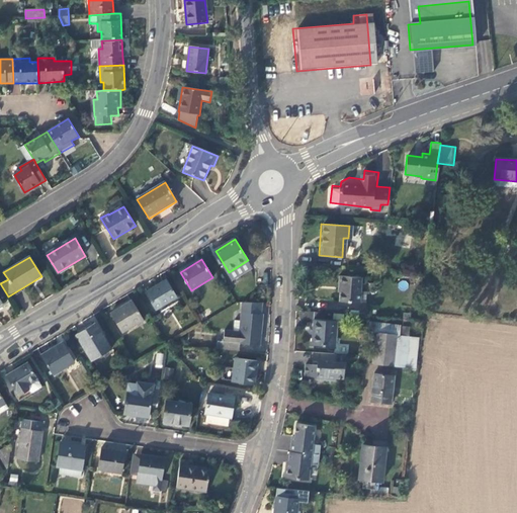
[(401,274),(398,283),(407,285),(410,277),(401,274)]
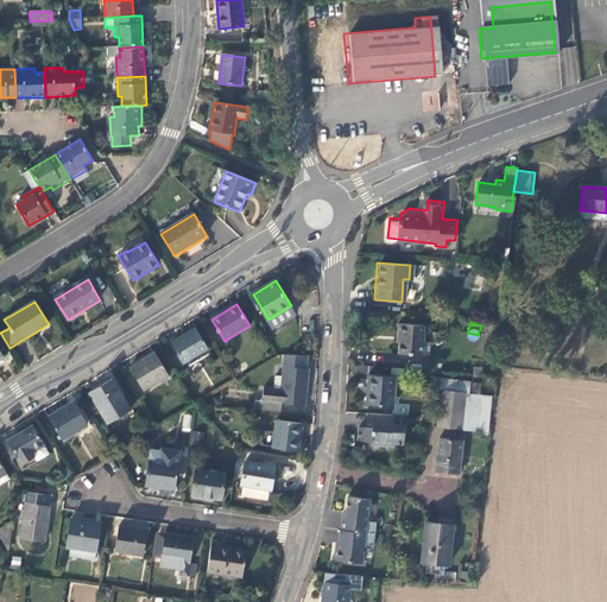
[(196,328),(171,343),(183,363),(208,348),(196,328)]
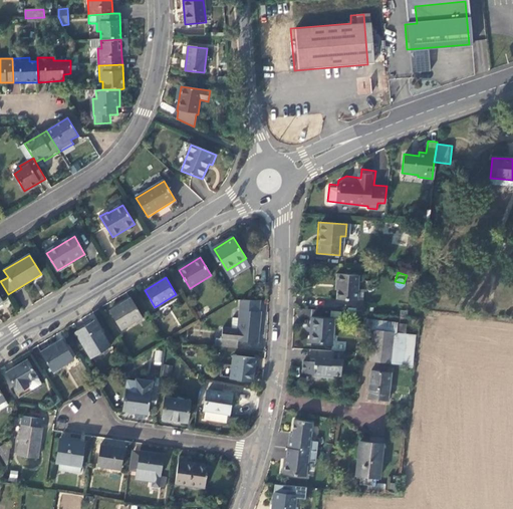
[(352,279),(334,277),(331,302),(352,304),(353,295),(350,295),(352,279)]
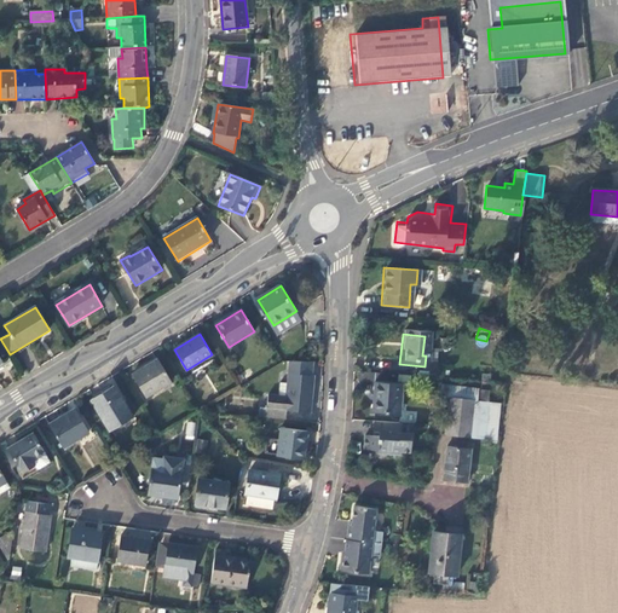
[(159,359),(133,375),(146,397),(172,382),(159,359)]
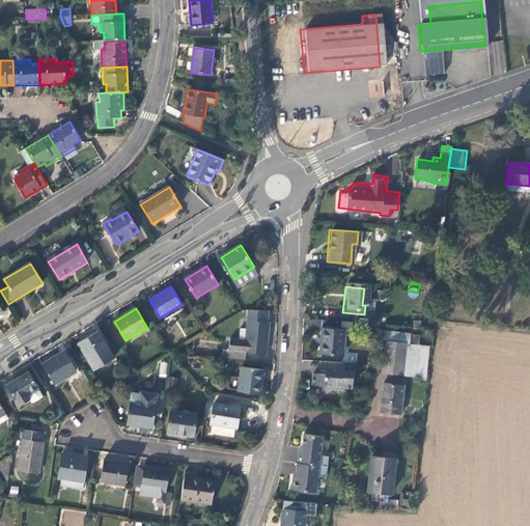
[(270,322),(248,320),(247,329),(241,328),(240,339),(230,339),(229,350),(223,350),(223,357),(245,360),(245,353),(267,355),(270,322)]
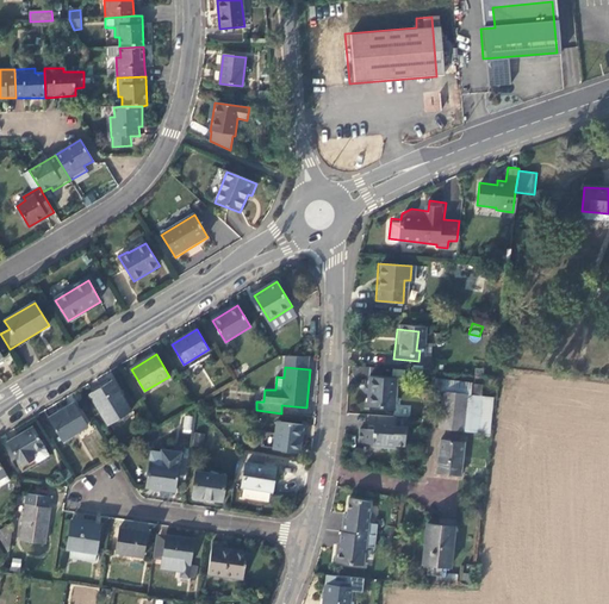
[(395,379),(365,375),(361,406),(392,409),(395,379)]
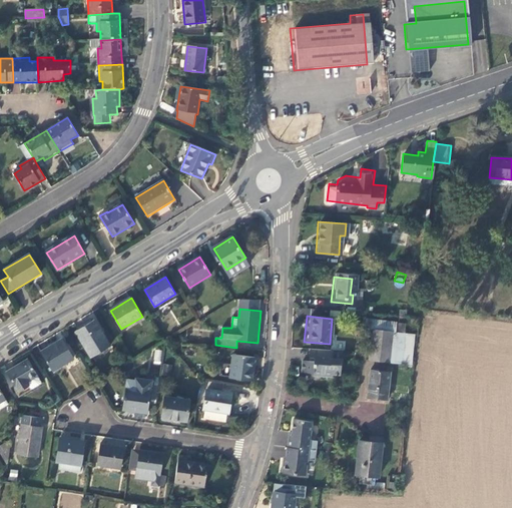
[(95,320),(76,331),(91,357),(110,345),(95,320)]
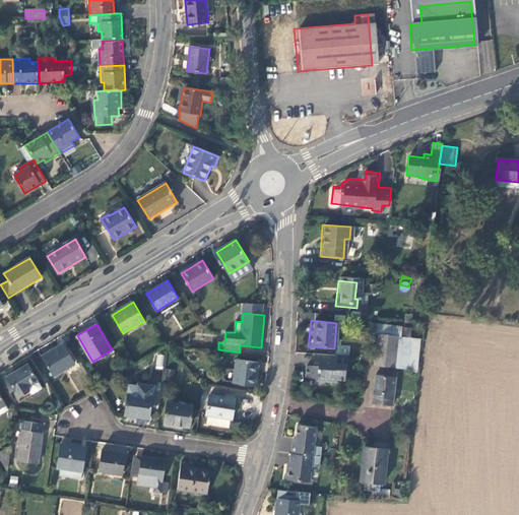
[(401,329),(374,326),(373,335),(376,336),(372,368),(393,371),(393,370),(415,372),(418,341),(399,339),(401,329)]
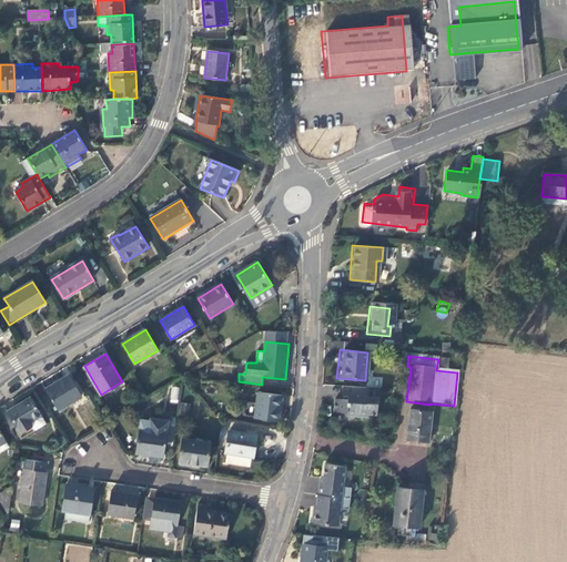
[(69,375),(46,389),(58,410),(82,396),(69,375)]
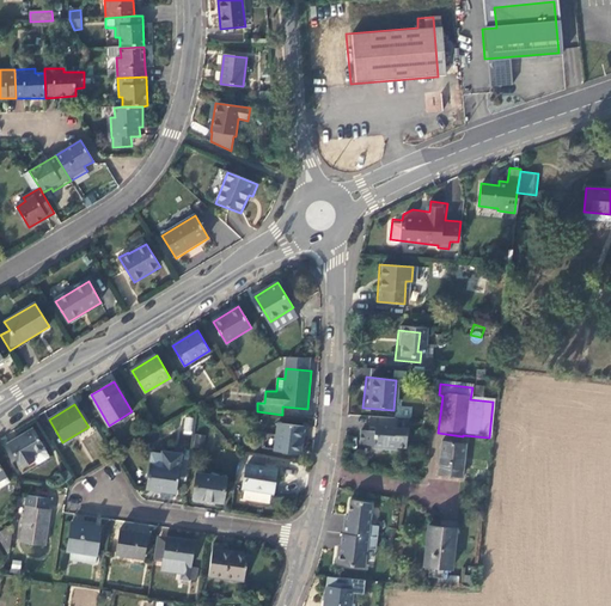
[(185,410),(184,428),(194,428),(195,411),(185,410)]
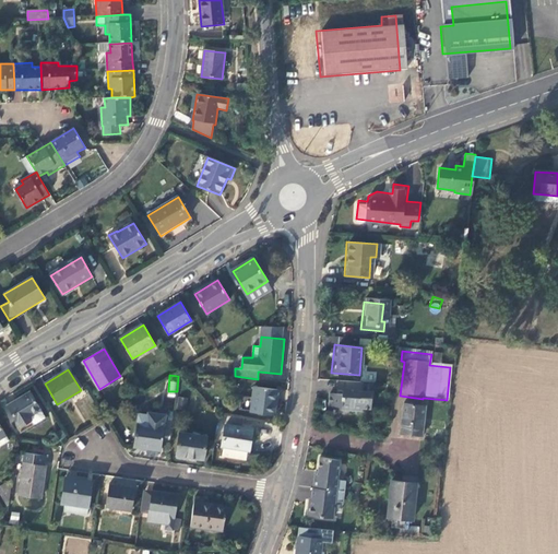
[(357,382),(335,380),(334,390),(340,390),(339,395),(325,393),(324,405),(337,408),(336,411),(358,413),(358,410),(367,411),(369,392),(357,391),(357,382)]
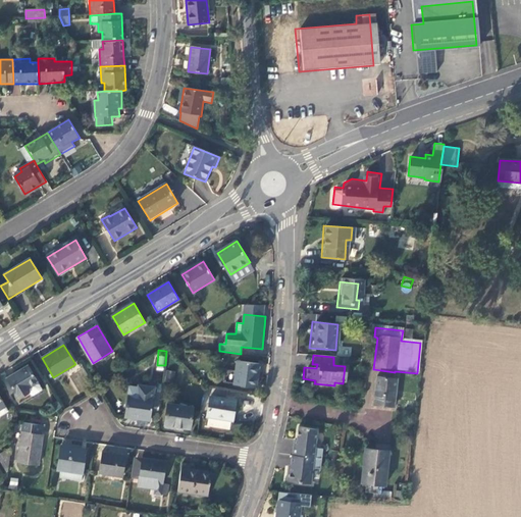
[(260,364),(238,360),(235,384),(256,388),(260,364)]
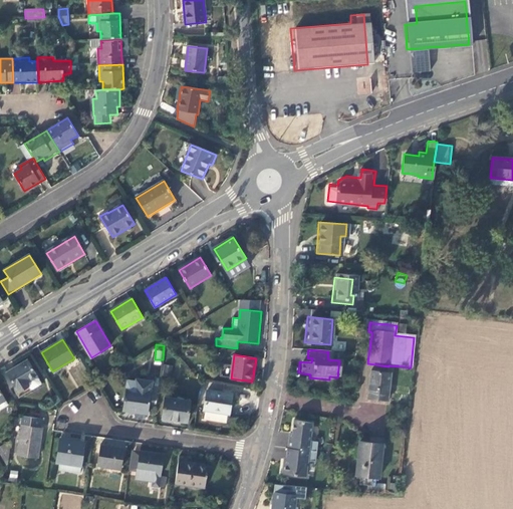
[(28,359),(7,372),(18,393),(17,393),(20,398),(43,384),(28,359)]
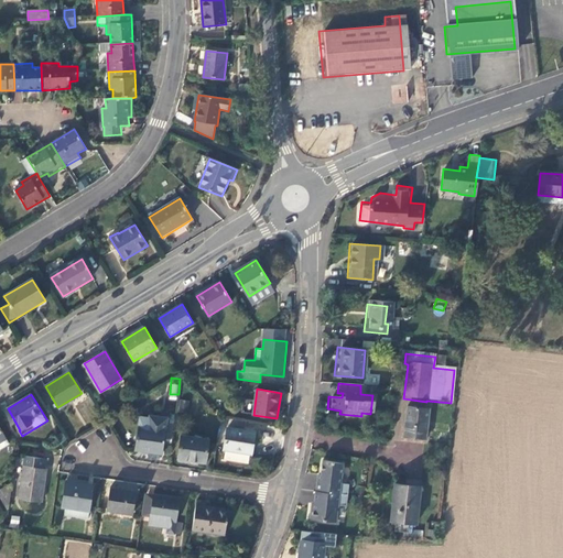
[(190,400),(181,398),(179,411),(187,412),(190,400)]
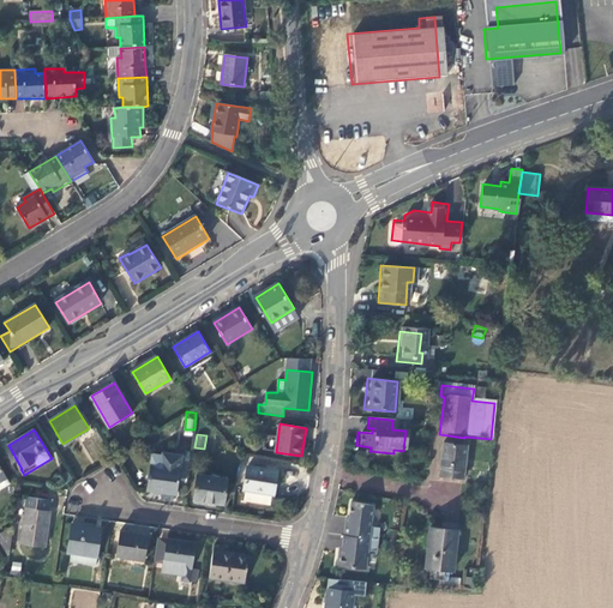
[(461,446),(438,444),(436,477),(458,479),(461,446)]
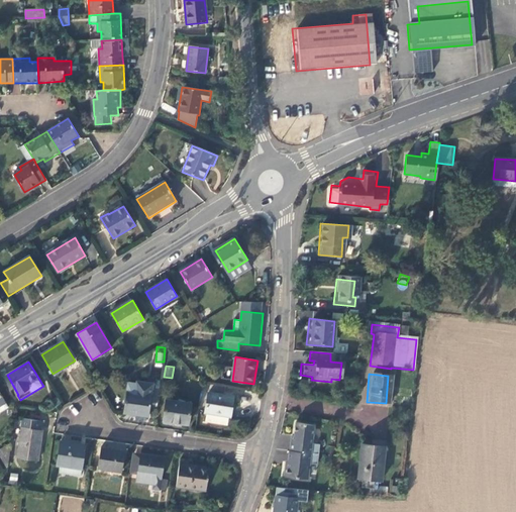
[(156,378),(127,375),(124,410),(151,413),(156,378)]
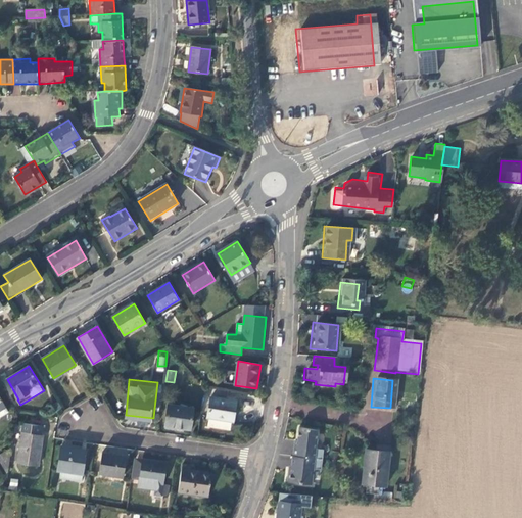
[(0,397),(0,414),(1,417),(8,412),(0,397)]
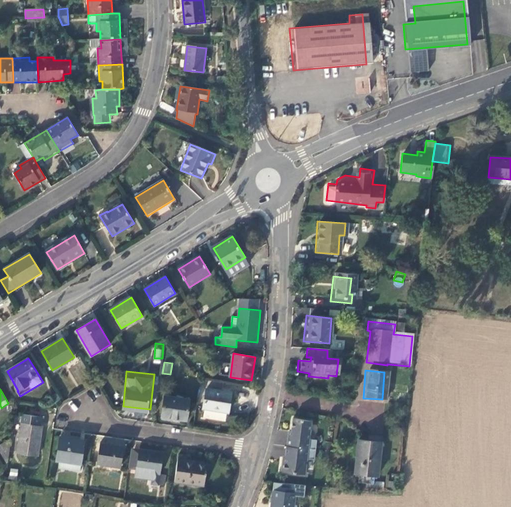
[(231,392),(206,389),(203,409),(228,413),(231,392)]
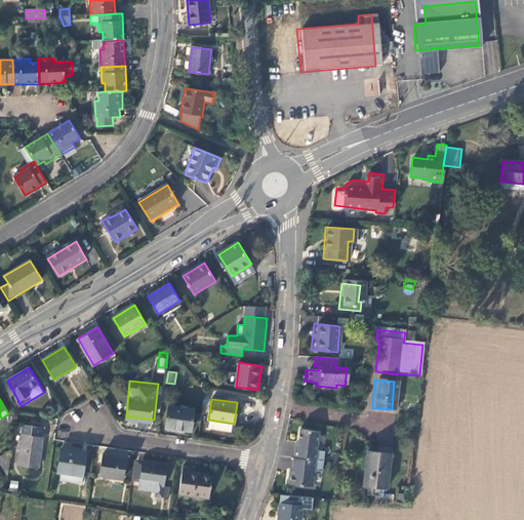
[(194,409),(169,405),(165,428),(191,431),(194,409)]
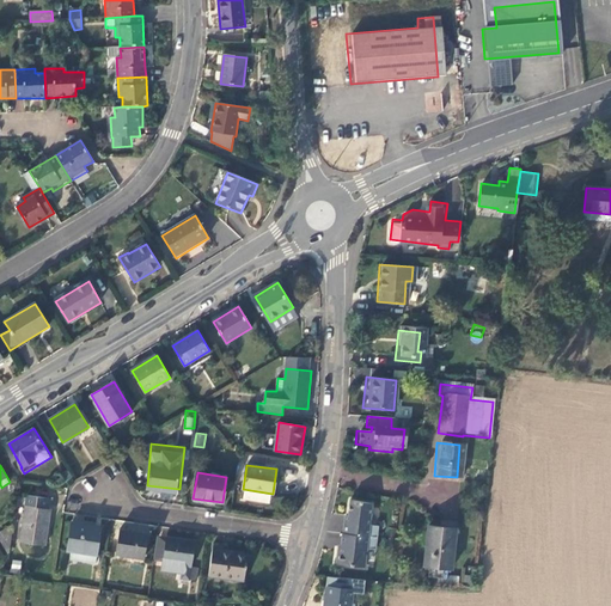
[(50,499),(28,495),(20,542),(44,545),(50,509),(48,509),(50,499)]
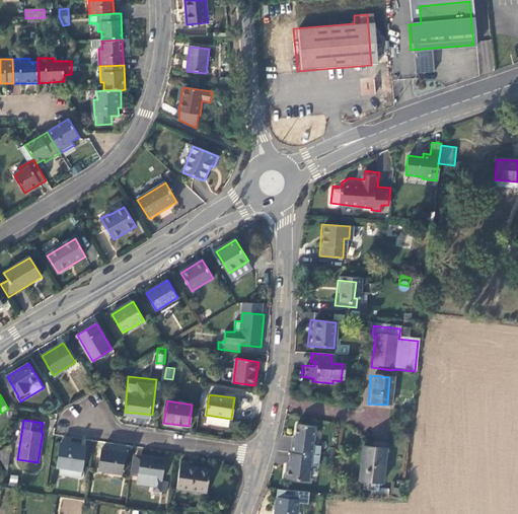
[(315,425),(297,422),(295,435),(294,435),(292,450),(319,453),(321,445),(313,444),(315,425)]
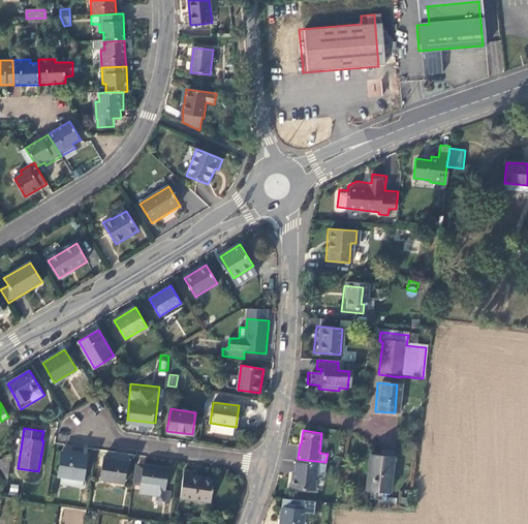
[(87,456),(62,452),(58,475),(61,476),(60,484),(82,487),(87,456)]
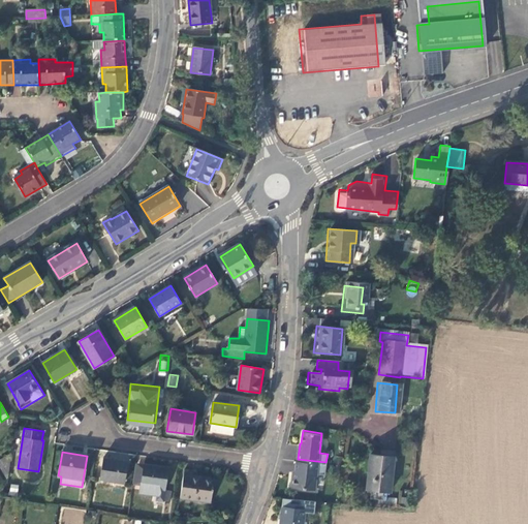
[(379,456),(369,455),(365,489),(389,492),(393,453),(379,452),(379,456)]
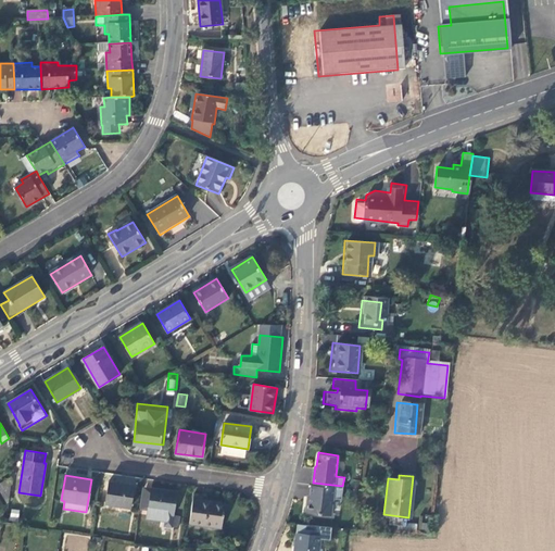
[(135,486),(108,481),(104,504),(131,508),(135,486)]
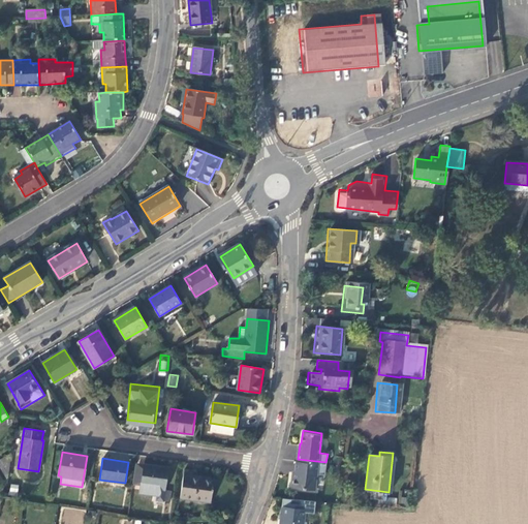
[(296,458),(293,473),(291,473),(290,485),(315,488),(317,472),(324,473),(325,462),(298,459),(296,458)]
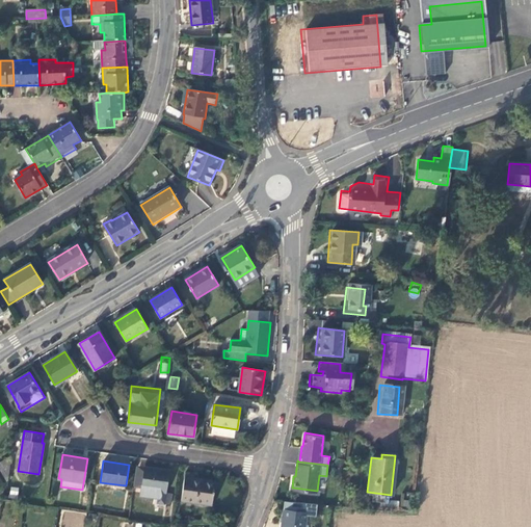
[(165,504),(170,471),(137,465),(134,486),(141,488),(140,496),(158,499),(157,503),(165,504)]
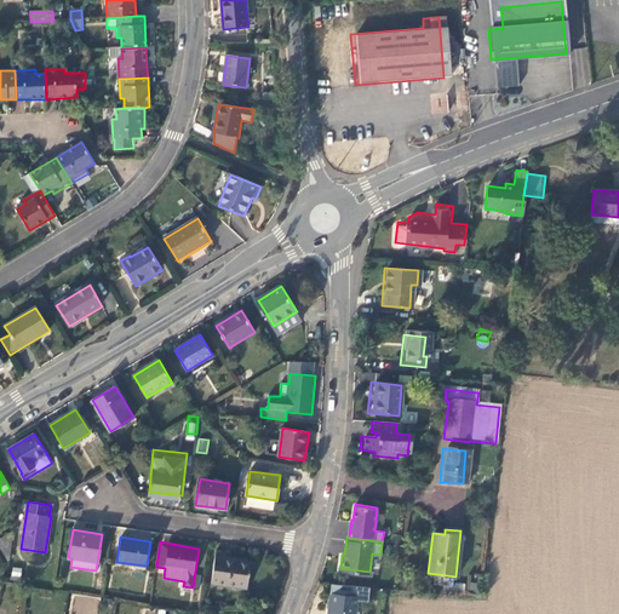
[(217,550),(212,583),(247,587),(252,560),(227,556),(227,552),(217,550)]
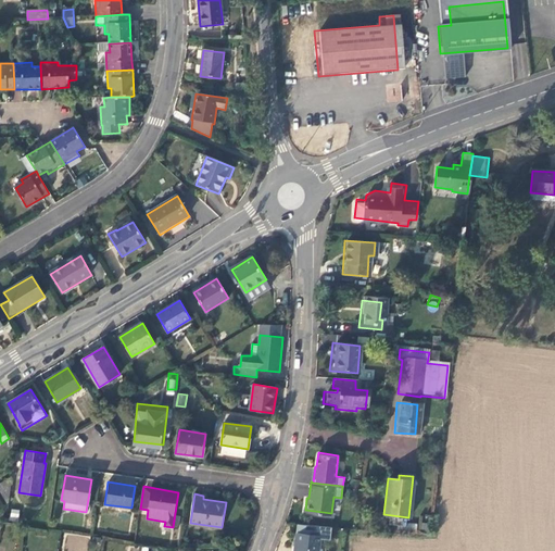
[(12,503),(11,513),(19,514),(21,504),(12,503)]
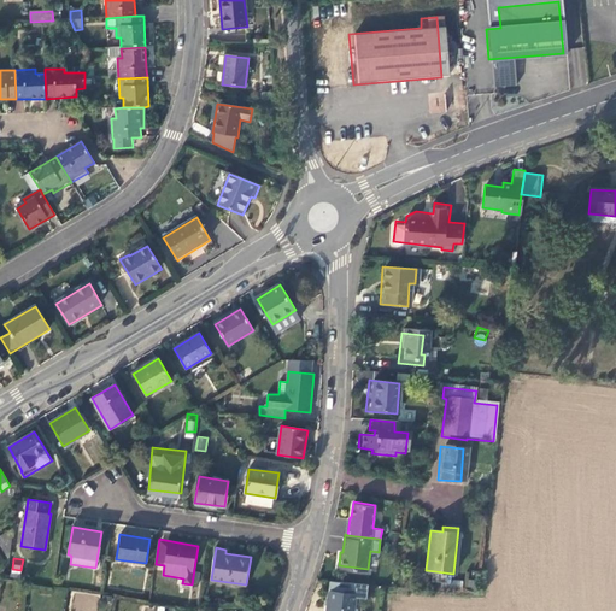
[(356,593),(329,589),(326,610),(364,610),(365,606),(355,605),(356,593)]
